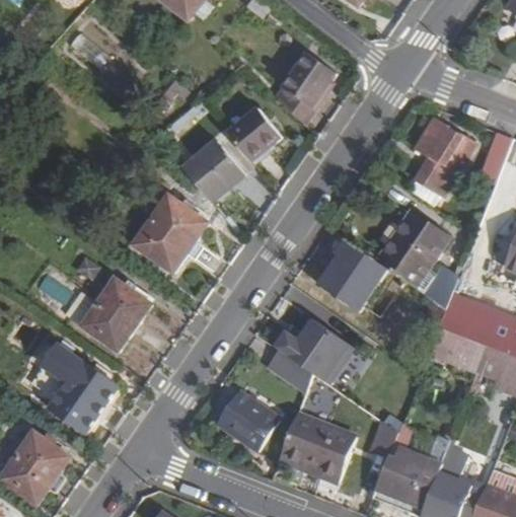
[(162,0),(190,19),(195,13),(205,0),(162,0)]
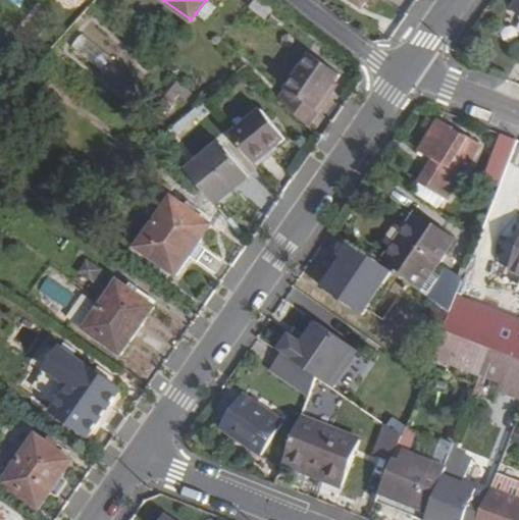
[(216,4),(210,0),(206,0),(196,13),(204,19),(216,4)]
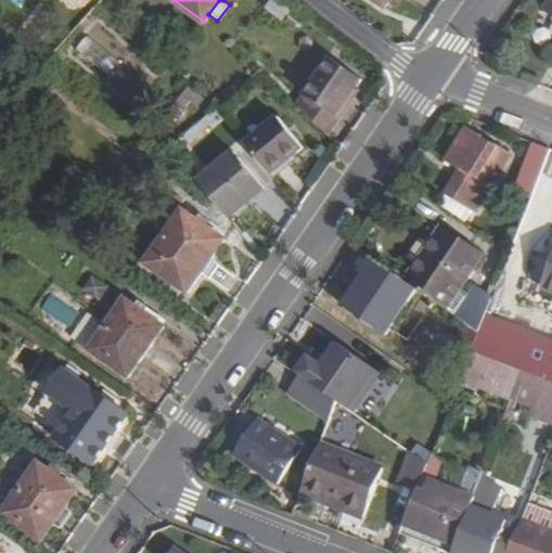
[(267,0),(262,5),(279,20),(293,1),(292,0),(267,0)]
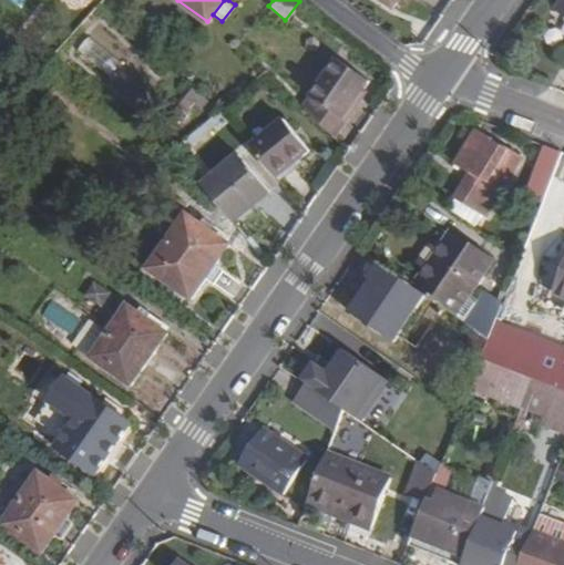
[(298,9),(288,21),(298,28),(308,16),(298,9)]
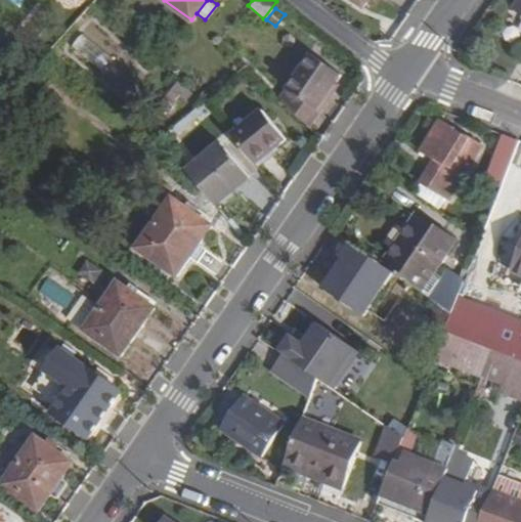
[(79,33),(70,47),(105,71),(115,56),(79,33)]
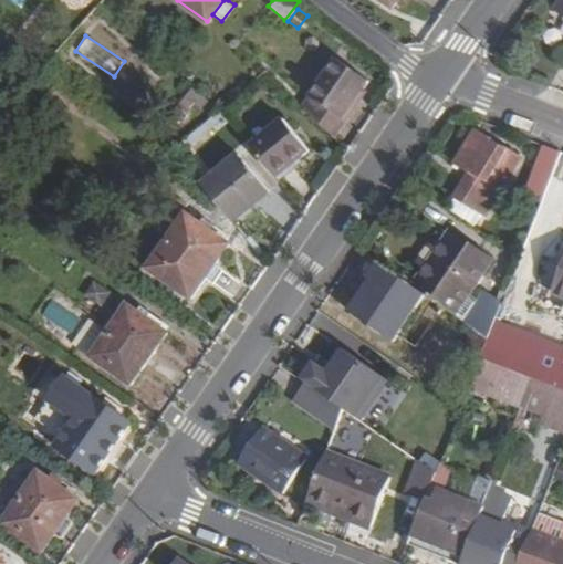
[(366,82),(334,58),(301,105),(330,134),(366,82)]
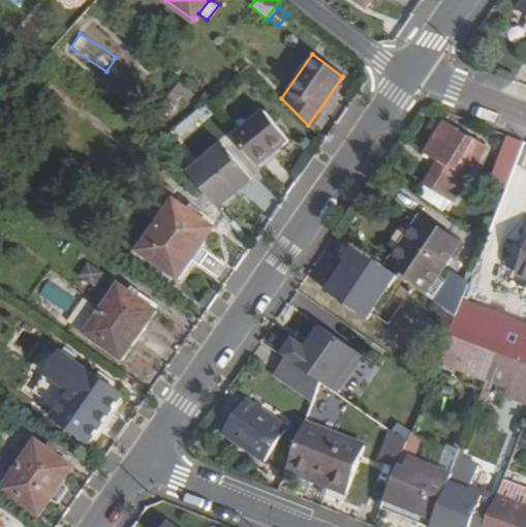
[(187,100),(194,93),(177,80),(163,96),(173,103),(179,95),(187,100)]
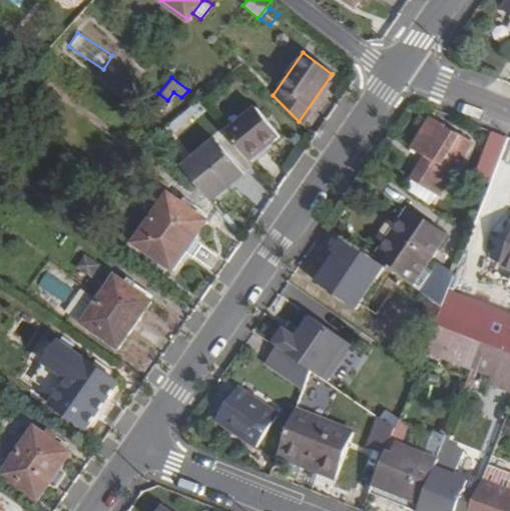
[(202,105),(197,98),(155,133),(161,139),(202,105)]
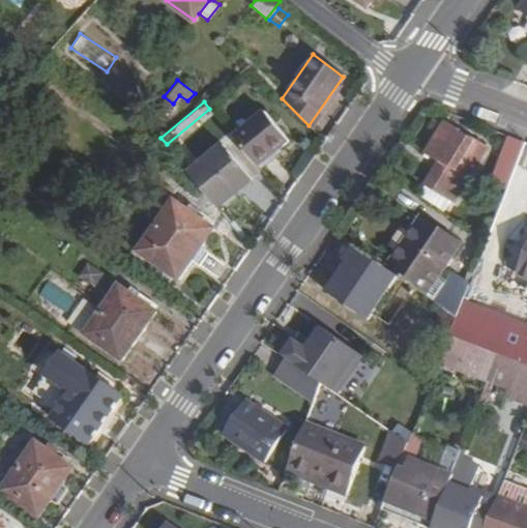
[(263,111),(232,136),(257,166),(287,141),(263,111)]
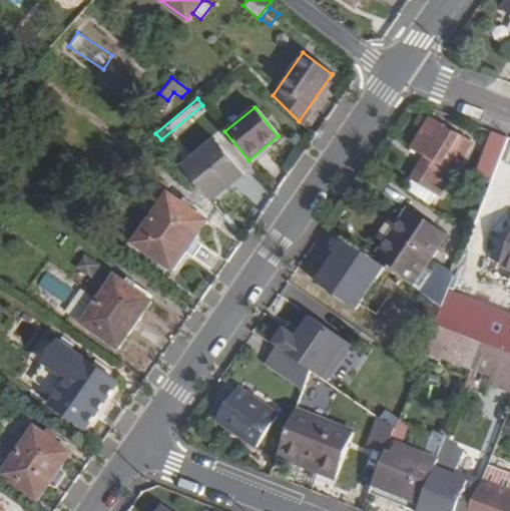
[(469,142),(427,117),(407,150),(421,159),(410,177),(434,191),(439,194),(469,142)]
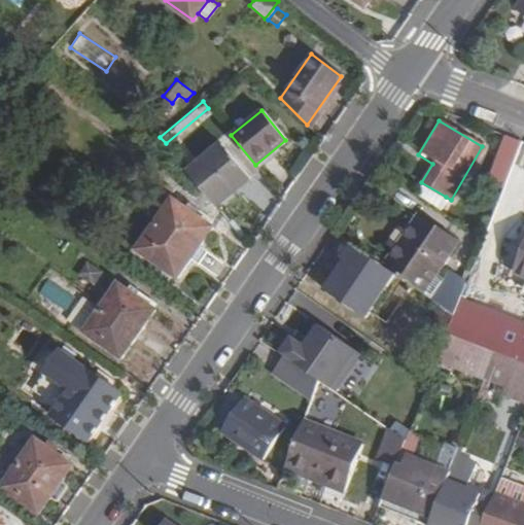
[(519,141),(500,134),(491,162),(492,162),(509,168),(519,141)]
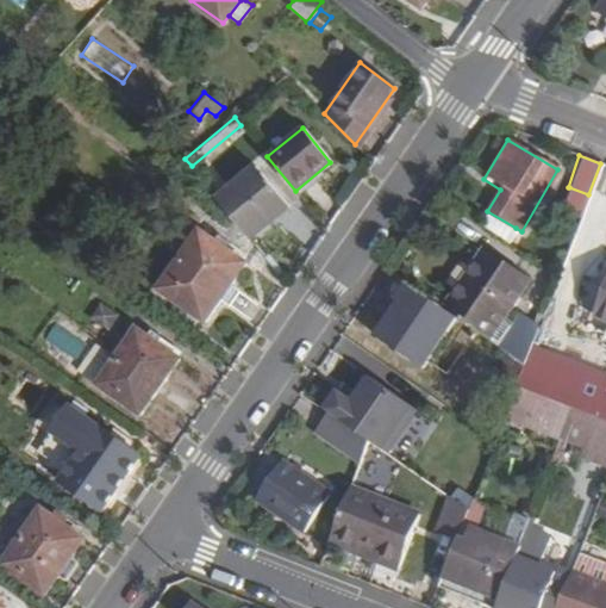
[(254,166),(216,197),(249,239),(288,206),(254,166)]
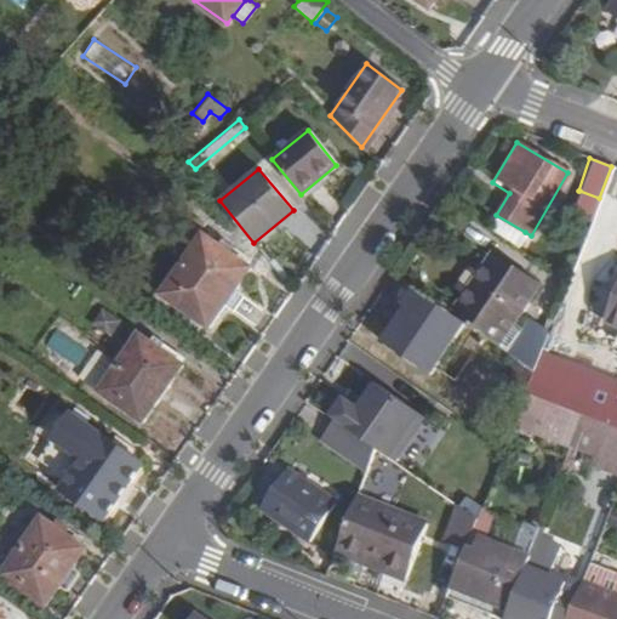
[(580,191),(576,209),(593,215),(599,198),(580,191)]
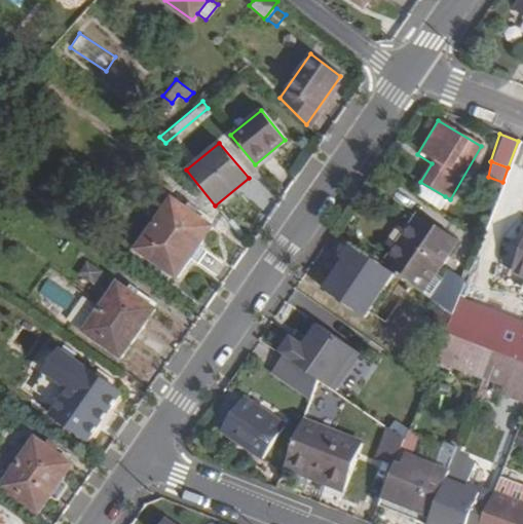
[(420,182),(419,182),(413,192),(438,208),(445,196),(420,182)]
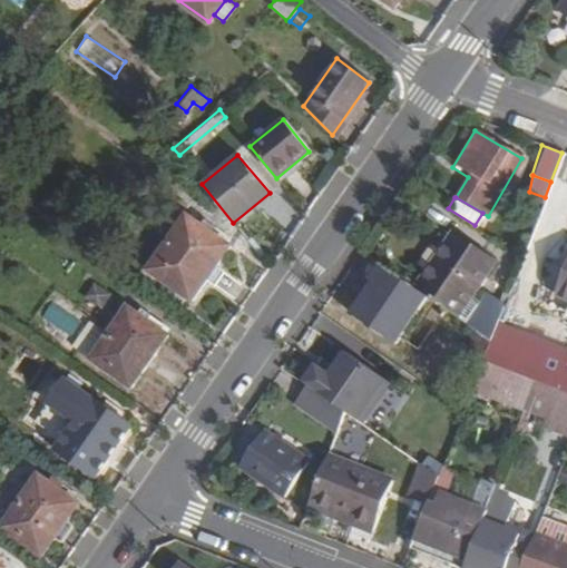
[(227,245),(184,215),(148,270),(189,297),(204,277),(213,264),(227,245)]
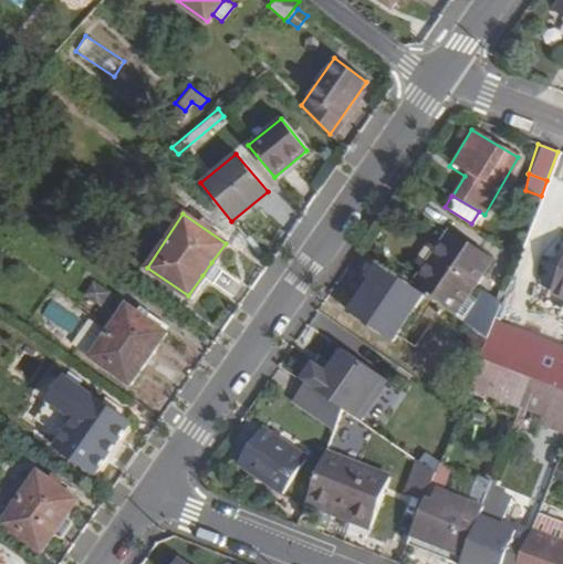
[(489,260),(448,231),(410,285),(452,314),(489,260)]
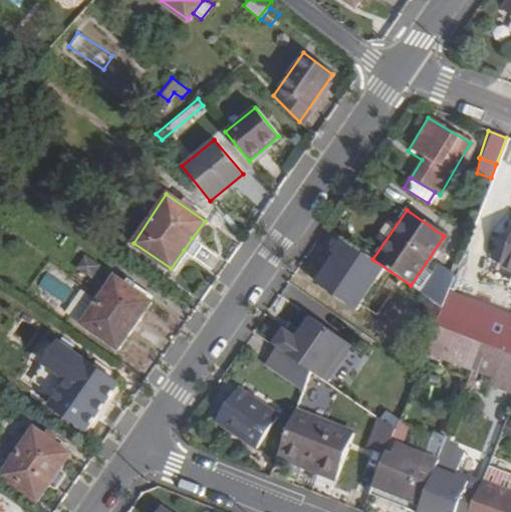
[(373,277),(362,269),(370,258),(340,237),(332,249),(335,252),(314,283),(353,308),(373,277)]
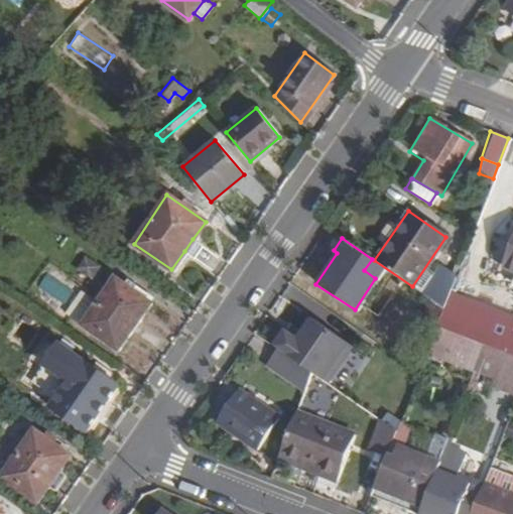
[(201,245),(193,239),(184,251),(193,257),(201,245)]
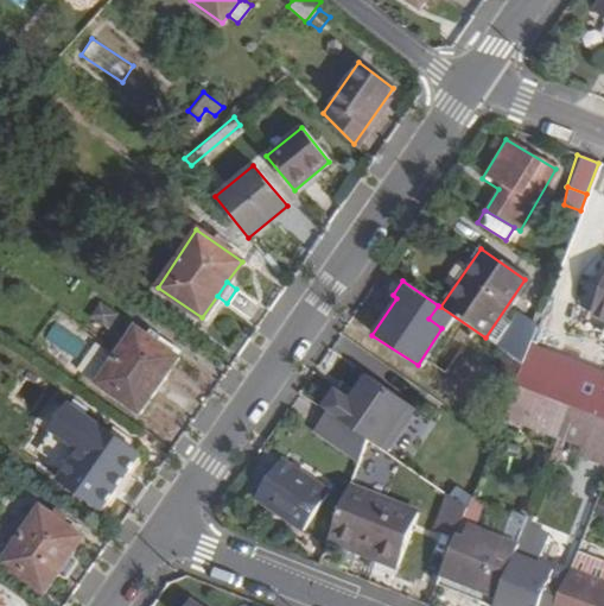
[(603,283),(591,317),(603,321),(603,283)]
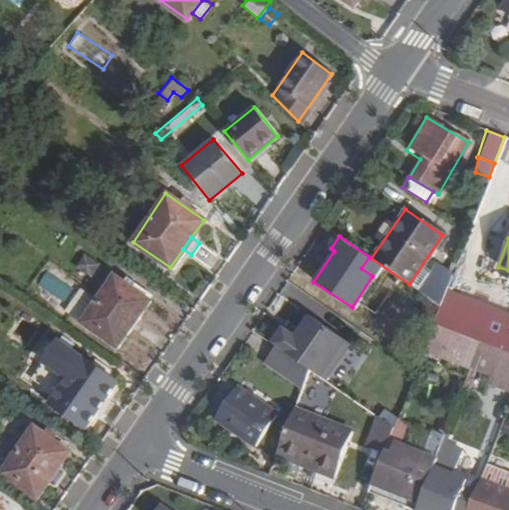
[(99,262),(83,251),(73,266),(89,276),(99,262)]
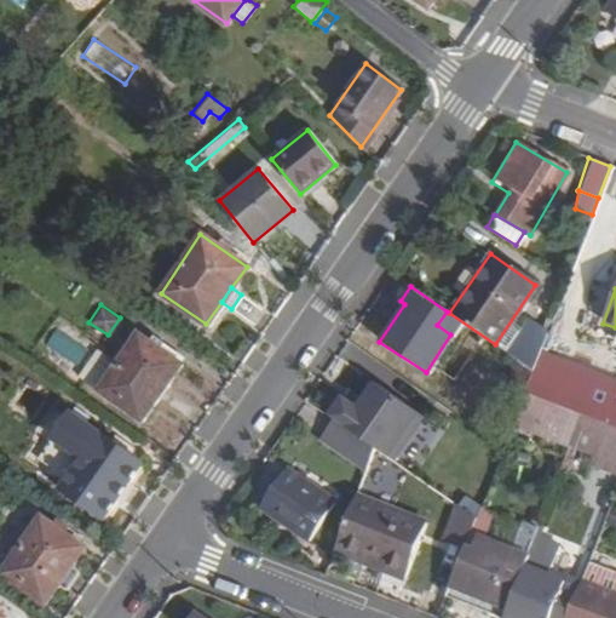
[(547,330),(527,316),(504,350),(514,358),(533,370),(540,350),(547,330)]
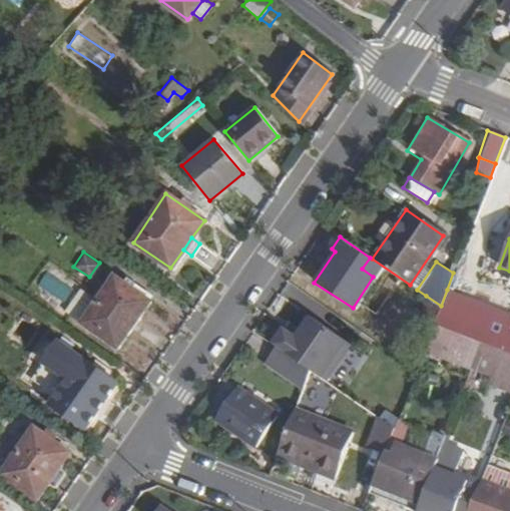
[(61,303),(72,290),(46,269),(35,282),(61,303)]
